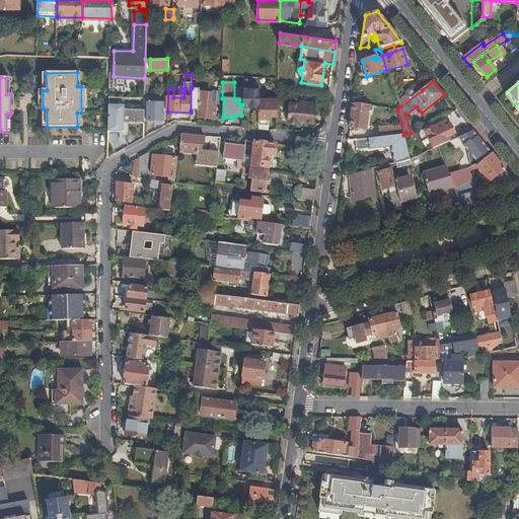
[(400,106),(422,90),(417,84),(405,92),(406,94),(398,101),(400,106)]
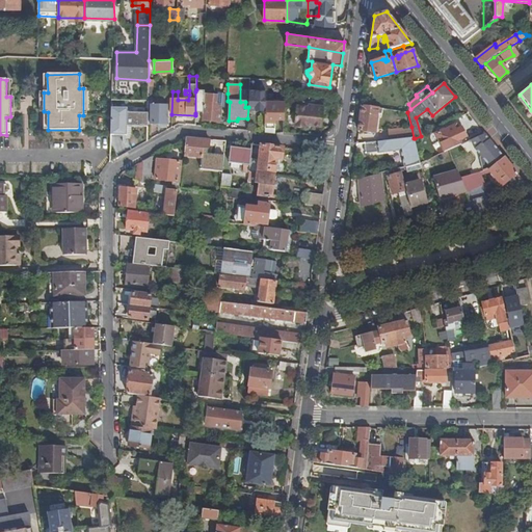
[(267,101),(267,90),(250,90),(250,103),(256,104),(256,109),(266,109),(267,101)]
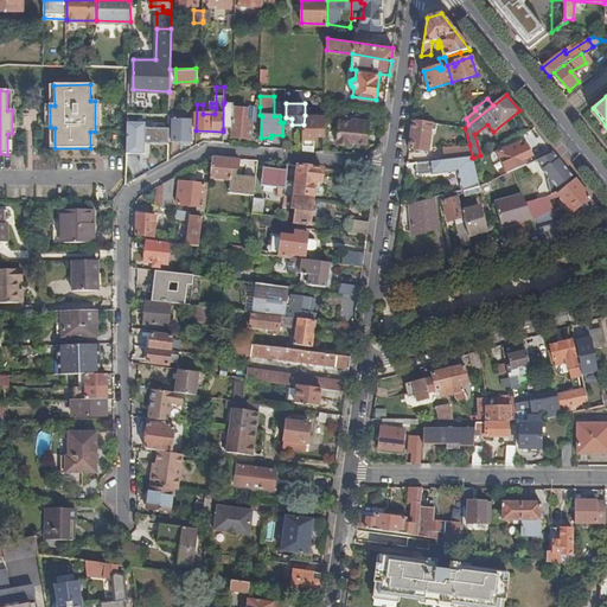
[(259,123),(260,107),(248,106),(248,110),(234,109),(234,104),(223,104),(223,129),(231,131),(230,138),(250,140),(251,122),(259,123)]
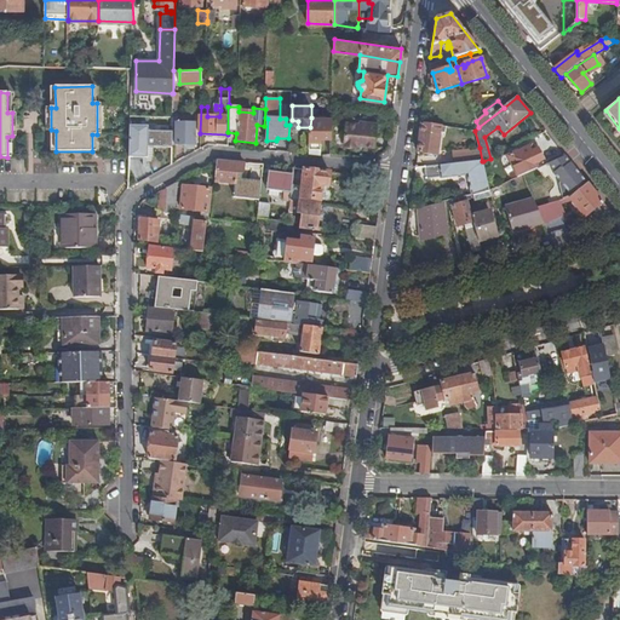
[(331,141),(332,119),(311,118),(310,127),(309,153),(322,153),(322,141),(331,141)]
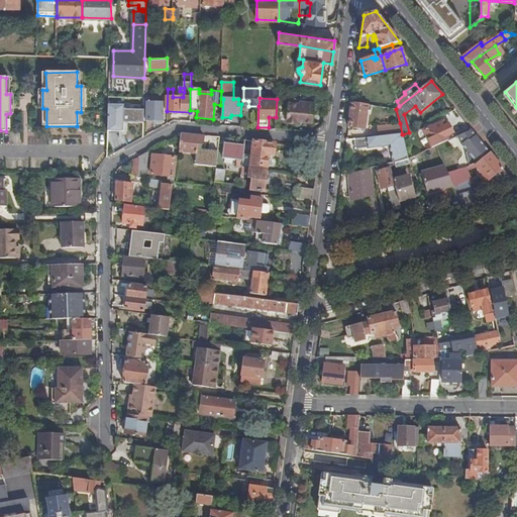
[(146,120),(162,121),(162,103),(146,102),(146,120)]
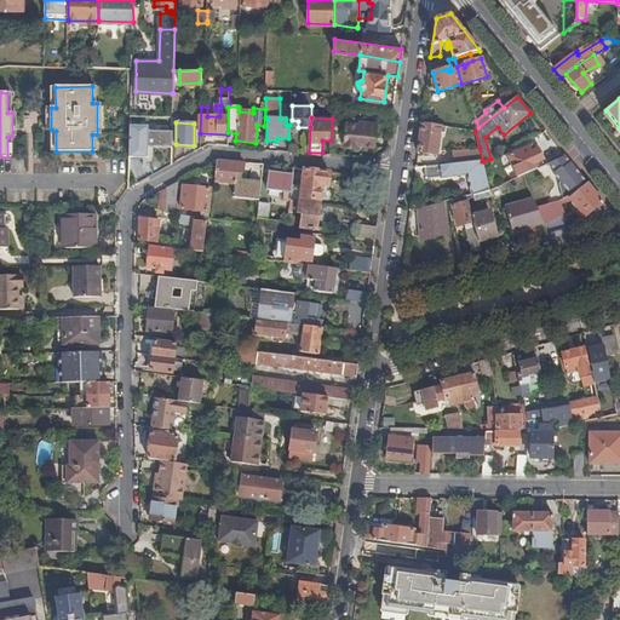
[(374,148),(377,126),(346,124),(344,145),(374,148)]
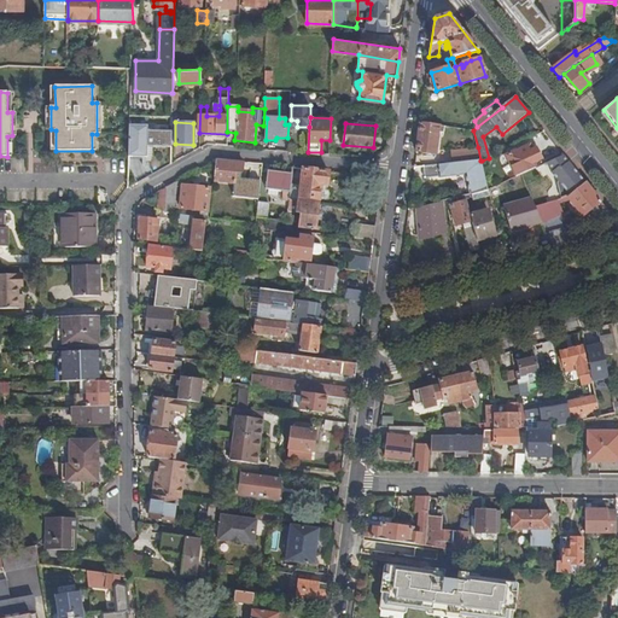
[(439,127),(420,123),(415,151),(436,153),(439,127)]
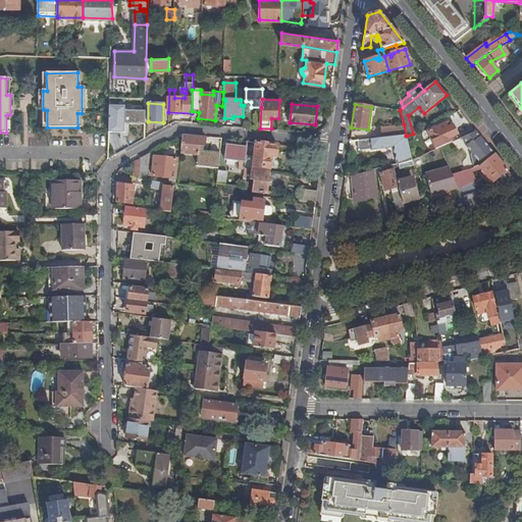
[(440,148),(453,142),(451,138),(457,135),(453,125),(449,127),(447,123),(435,127),(428,132),(435,150),(440,148)]
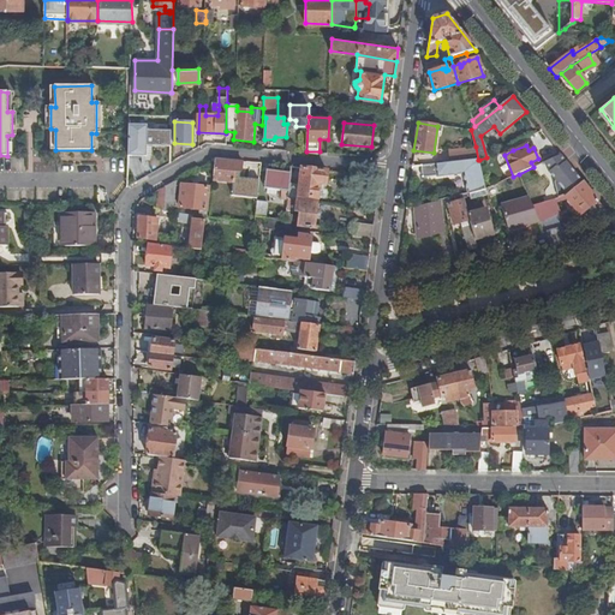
[(478,160),(476,147),(449,150),(451,162),(478,160)]
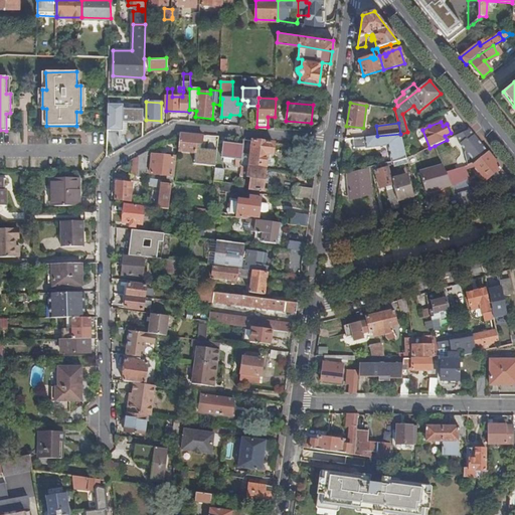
[(488,152),(470,130),(453,137),(474,163),(488,152)]
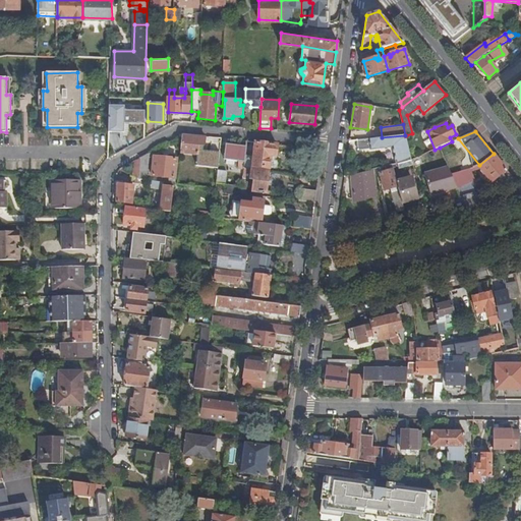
[(206,136),(182,135),(180,153),(198,155),(199,147),(203,147),(205,143),(206,136)]
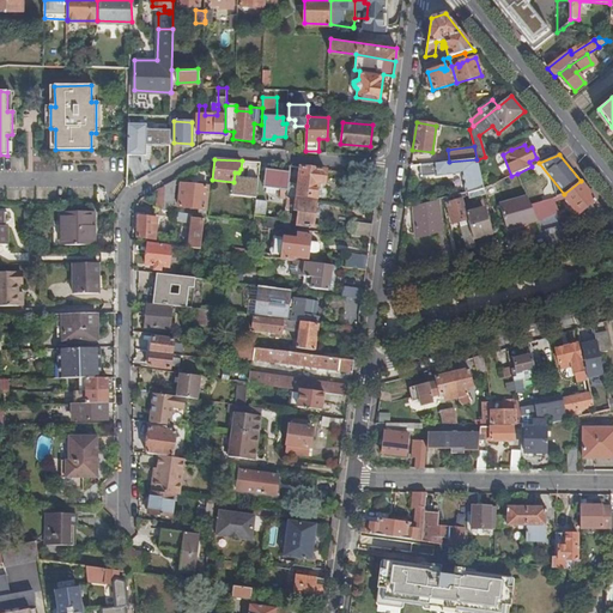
[(449,162),(419,165),(420,177),(462,174),(467,195),(469,199),(480,196),(479,190),(484,188),(478,159),(477,159),(449,162)]
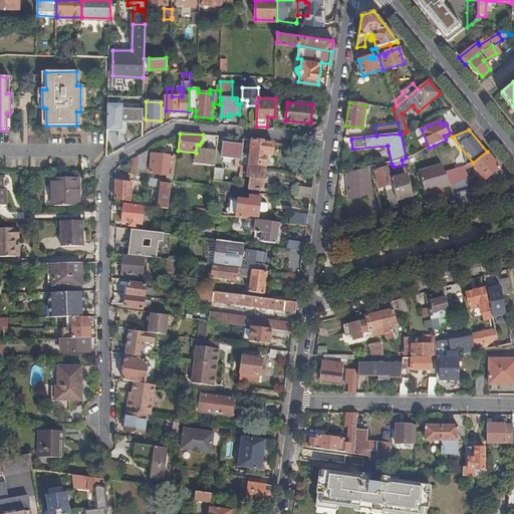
[(273,144),(252,141),(251,155),(242,154),(241,166),(248,167),(249,168),(264,169),(264,166),(265,166),(267,153),(272,154),(273,144)]
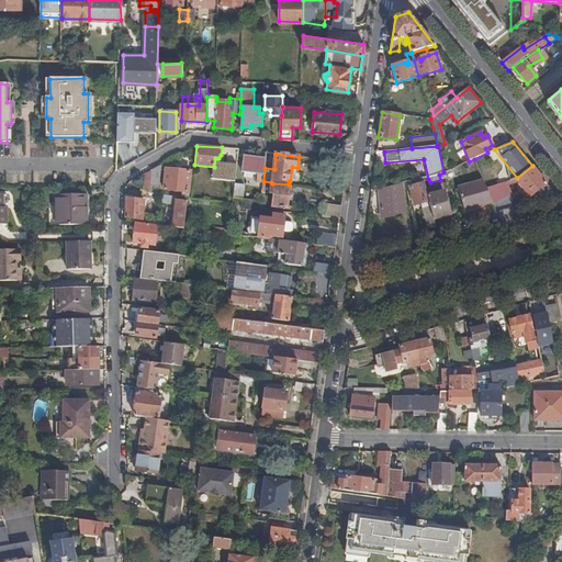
[(235,183),(238,156),(229,155),(227,182),(235,183)]
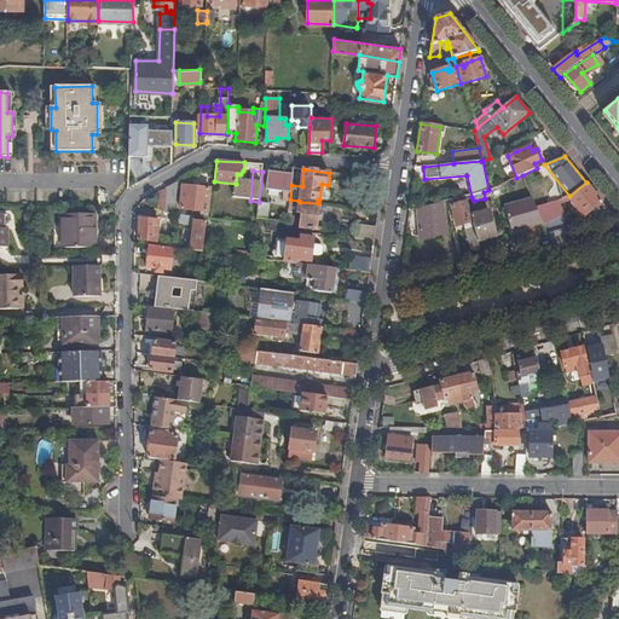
[(291,185),(291,179),(287,178),(287,173),(268,172),(266,190),(270,190),(268,195),(283,197),(283,201),(289,201),(290,200),(291,185)]
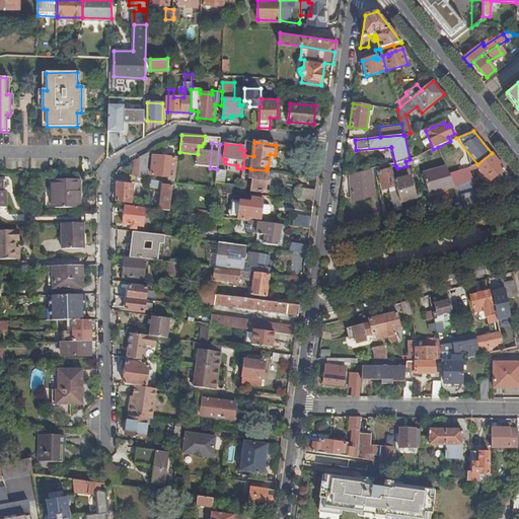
[(433,149),(429,151),(431,155),(440,151),(438,147),(433,149)]
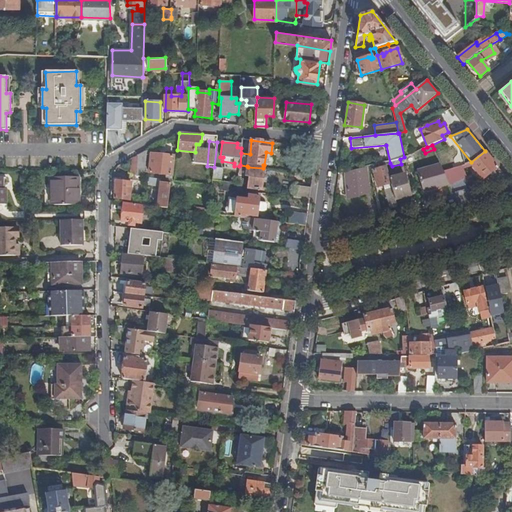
[(138,155),(136,173),(136,176),(144,177),(147,150),(138,155)]
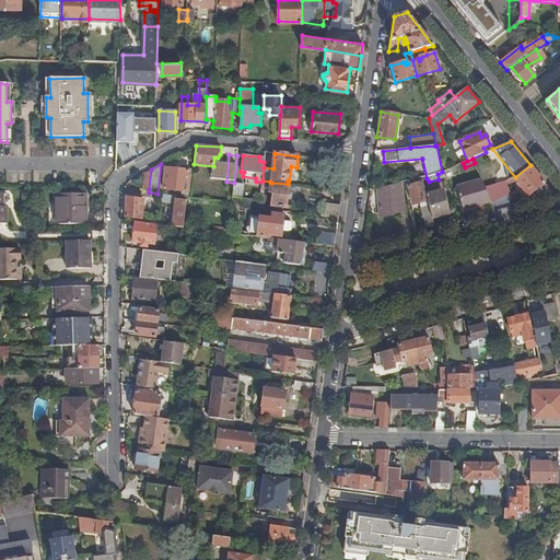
[(545,183),(531,165),(515,177),(514,178),(528,196),(545,183)]
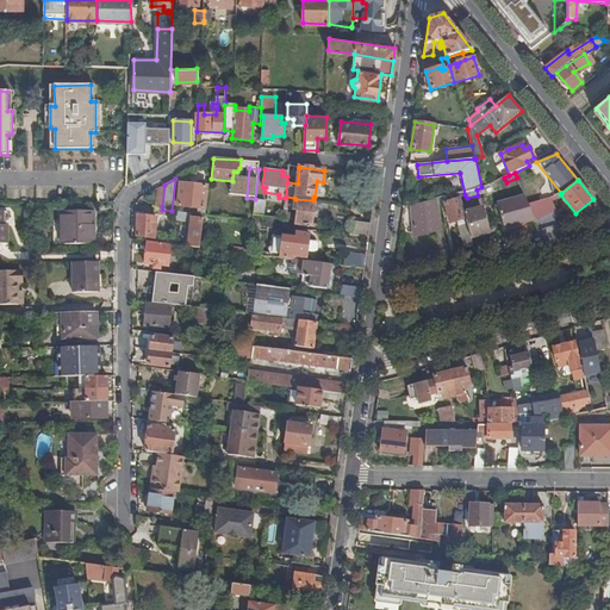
[(497,181),(481,187),(484,194),(497,190),(496,186),(498,184),(497,181)]
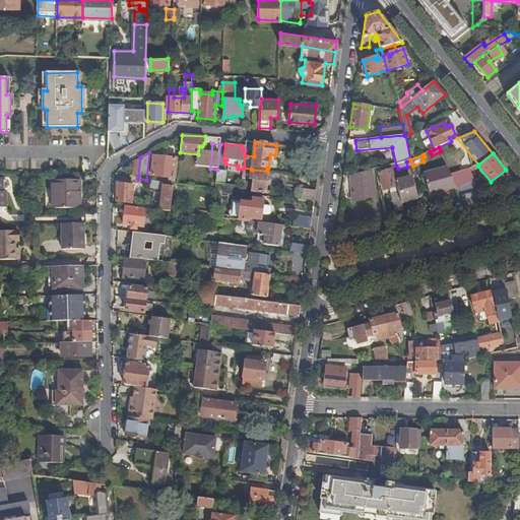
[(174,178),(176,158),(153,156),(152,175),(174,178)]
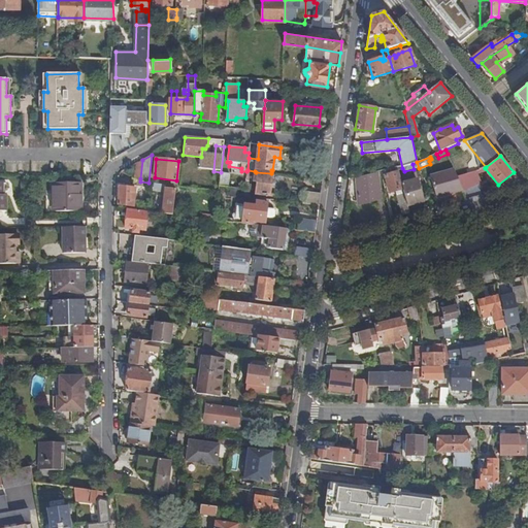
[(398,173),(397,168),(394,168),(395,173),(385,175),(389,193),(402,189),(401,185),(398,173)]
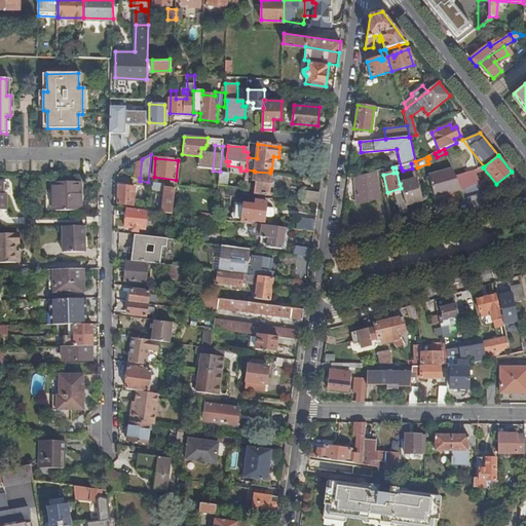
[(435,197),(461,190),(455,176),(452,168),(428,176),(435,197)]
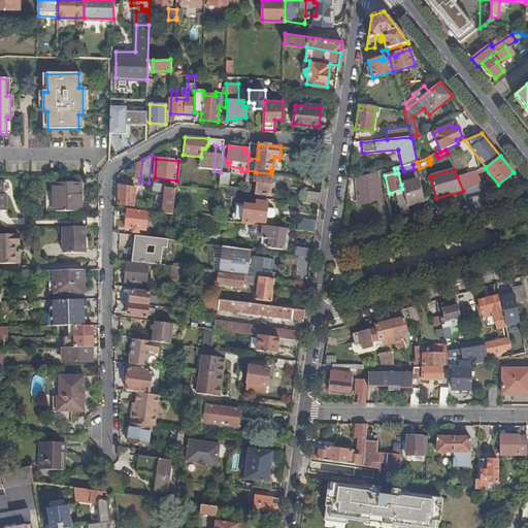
[(248,170),(246,171),(246,179),(257,182),(256,194),(270,196),(272,174),(271,173),(256,172),(255,171),(248,170)]
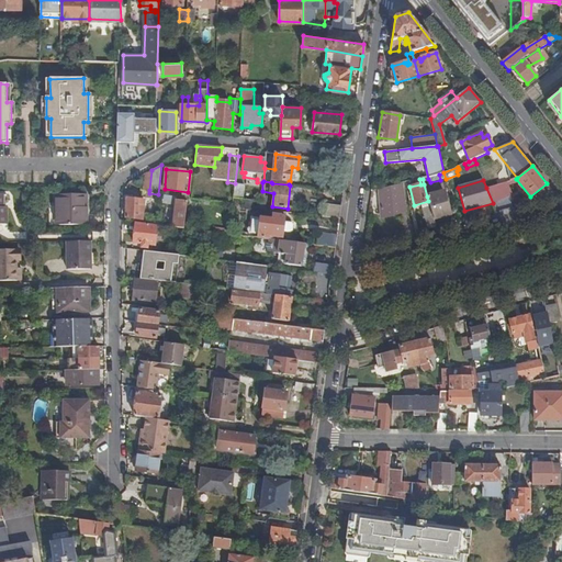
[(486,188),(493,203),(512,195),(506,182),(486,188)]
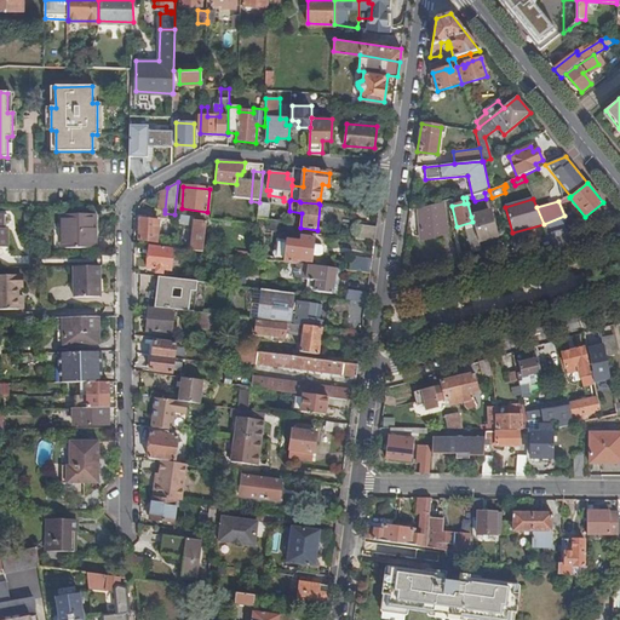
[(259,204),(258,211),(257,218),(268,219),(270,205),(259,204)]
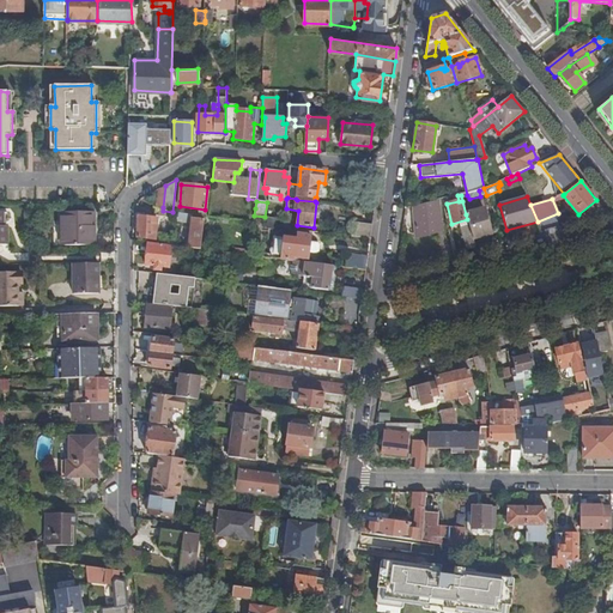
[(437,201),(414,206),(417,238),(443,231),(441,220),(437,201)]
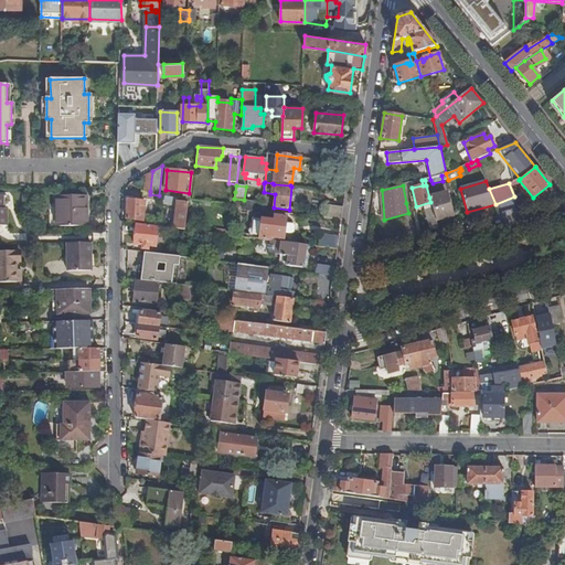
[(430,202),(433,208),(436,221),(452,216),(446,192),(429,198),(430,202)]
